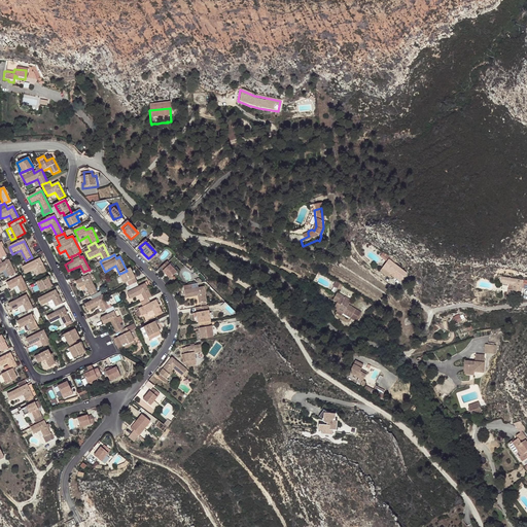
[(387,268),(383,272),(391,280),(399,288),(407,280),(390,265),(391,264),(387,259),(385,258),(381,261),(387,268)]
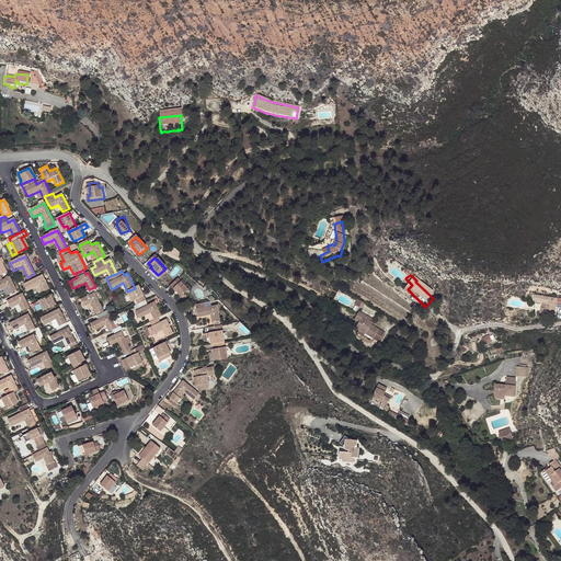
[(42,293),(48,289),(42,276),(24,286),(27,292),(38,286),(42,293)]
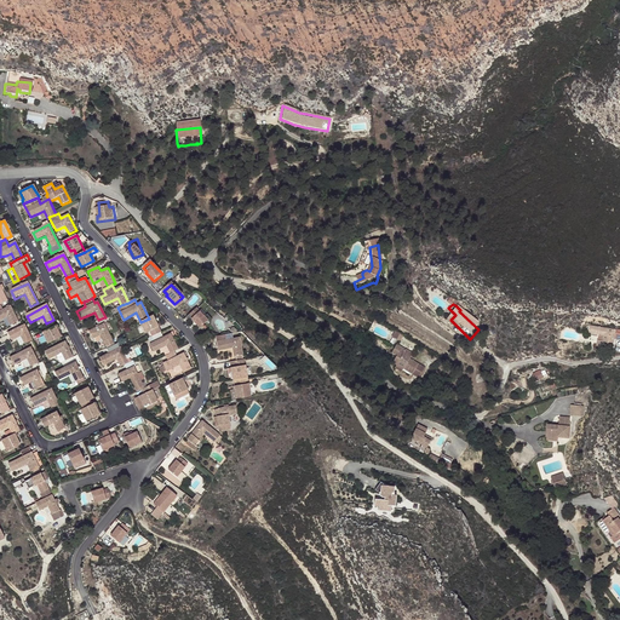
[(10,326),(17,322),(10,306),(1,310),(0,308),(0,319),(5,317),(10,326)]
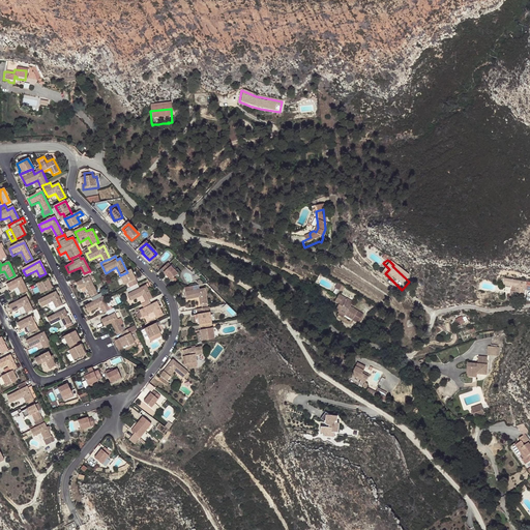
[(169,265),(163,270),(165,273),(164,273),(171,282),(178,276),(169,265)]
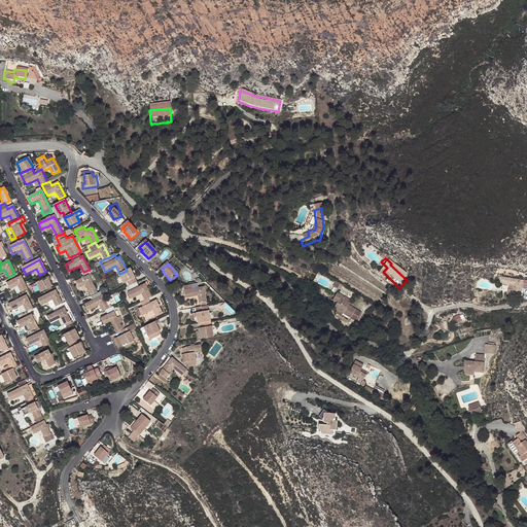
[(131,286),(138,282),(131,269),(127,271),(119,274),(125,284),(129,282),(131,286)]
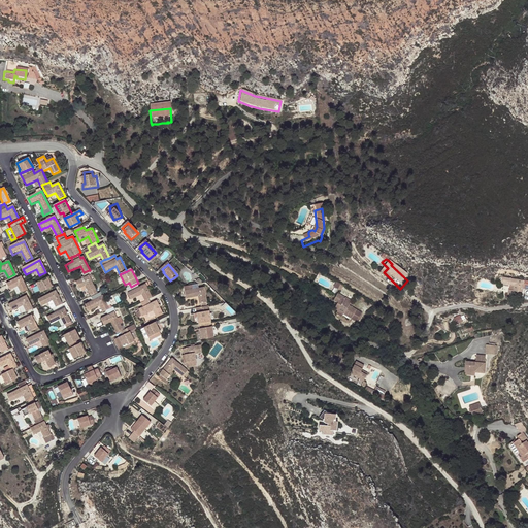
[(89,270),(84,272),(81,273),(84,278),(75,282),(79,289),(86,285),(91,295),(97,292),(90,276),(92,275),(89,270)]
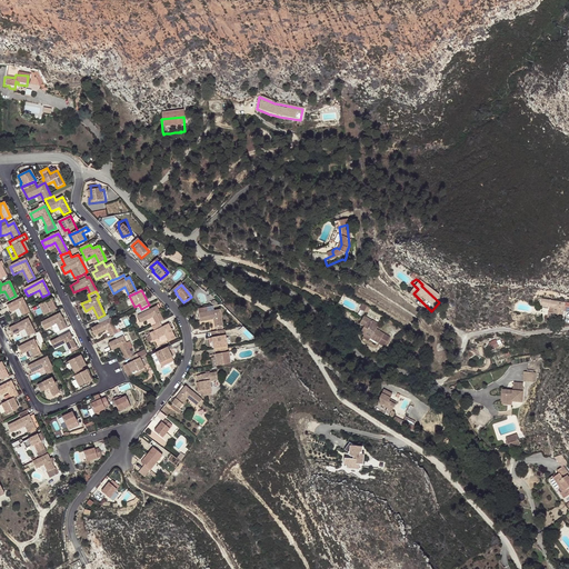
[(422,302),(413,293),(410,298),(419,306),(422,302)]
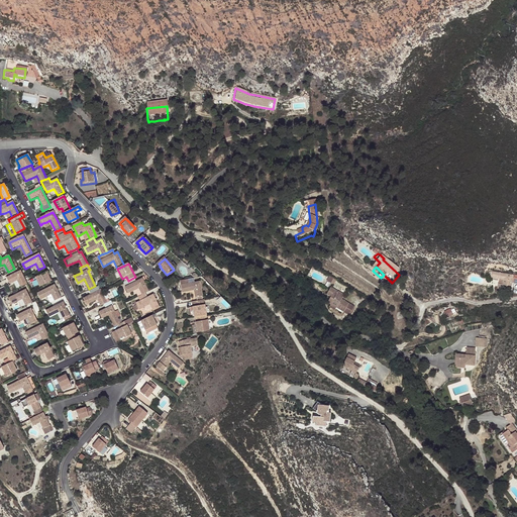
[(26,285),(22,278),(19,272),(6,278),(10,285),(13,283),(17,281),(20,287),(20,288),(26,285)]
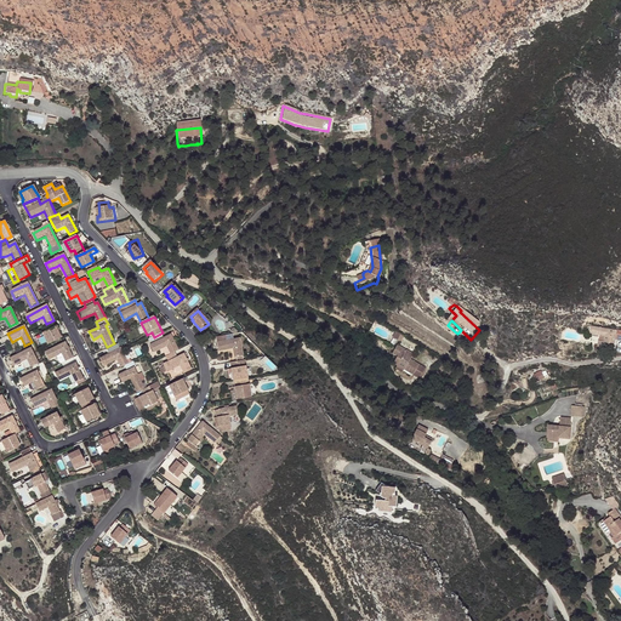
[(47,346),(61,339),(57,332),(60,331),(57,326),(41,334),(47,346)]
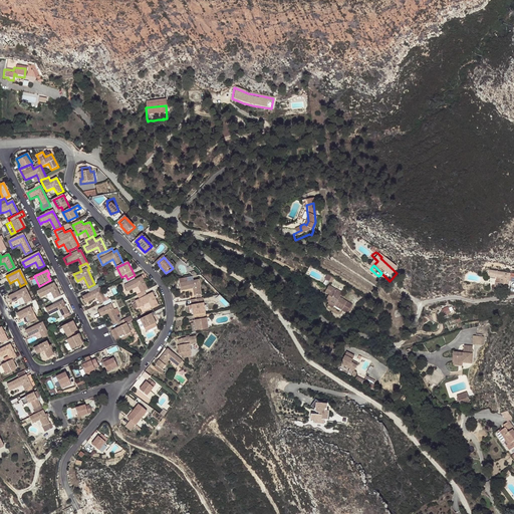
[(143,293),(146,292),(149,290),(142,277),(137,279),(135,275),(127,279),(130,283),(125,285),(129,291),(136,288),(140,295),(143,293)]
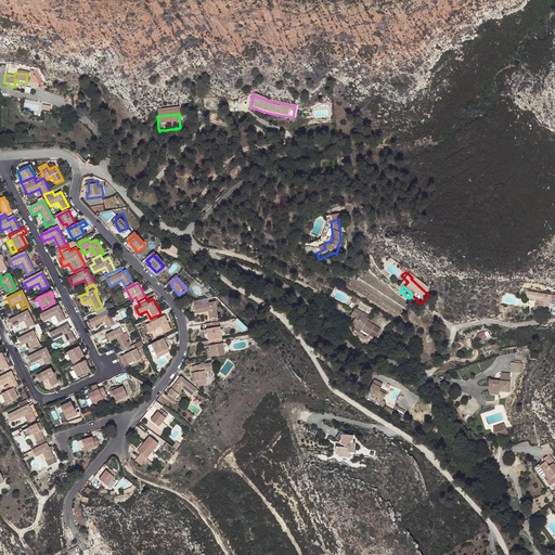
[(218,322),(215,305),(204,307),(203,305),(203,301),(193,302),(194,307),(195,315),(208,313),(209,323),(218,322)]
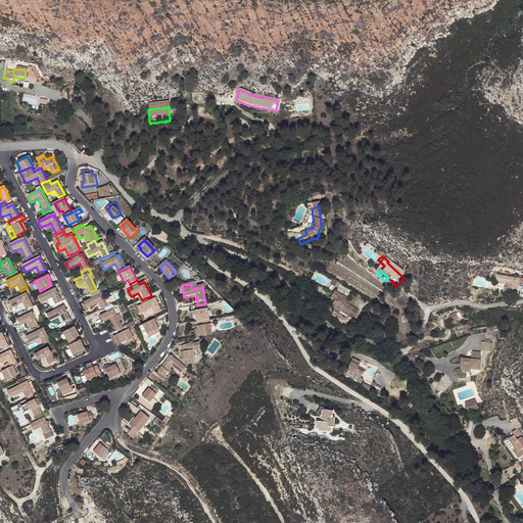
[(333,284),(331,289),(337,293),(340,288),(333,284)]
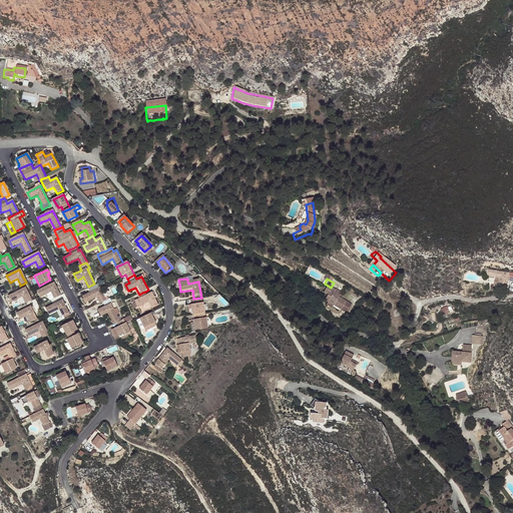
[(54,299),(60,296),(54,284),(37,292),(40,298),(51,293),(54,299)]
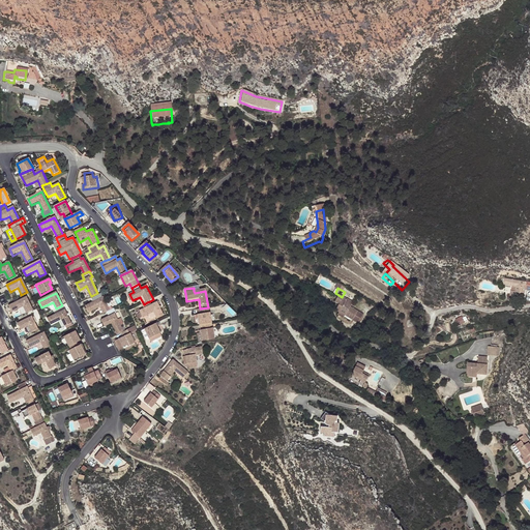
[(100,298),(97,293),(91,296),(90,297),(92,301),(85,305),(89,312),(100,306),(104,313),(107,312),(111,310),(105,296),(100,298)]
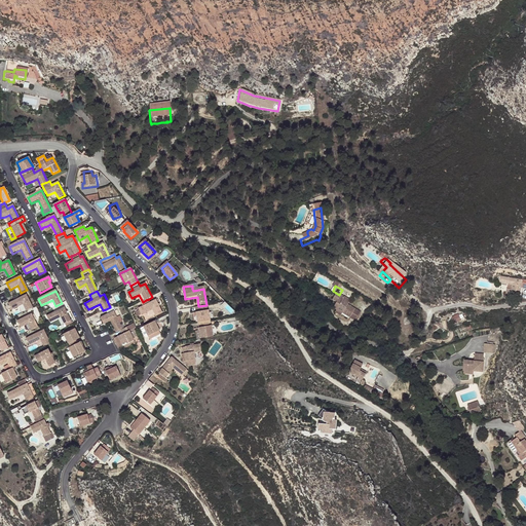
[(26,312),(32,309),(26,295),(7,304),(10,309),(19,306),(23,304),(25,310),(26,312)]
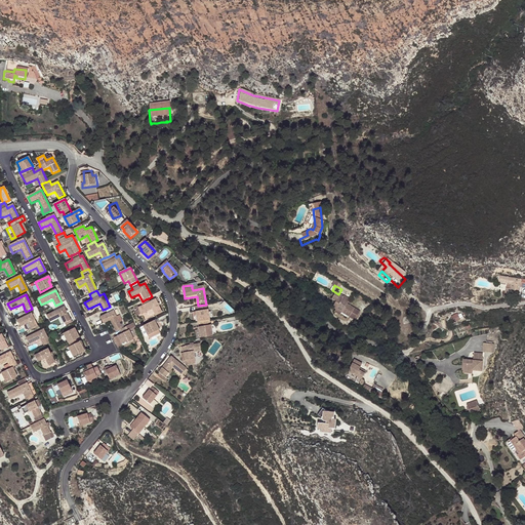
[(344,300),(336,296),(331,305),(335,307),(332,313),(335,315),(334,317),(339,320),(341,318),(349,322),(354,313),(347,309),(350,305),(344,300)]
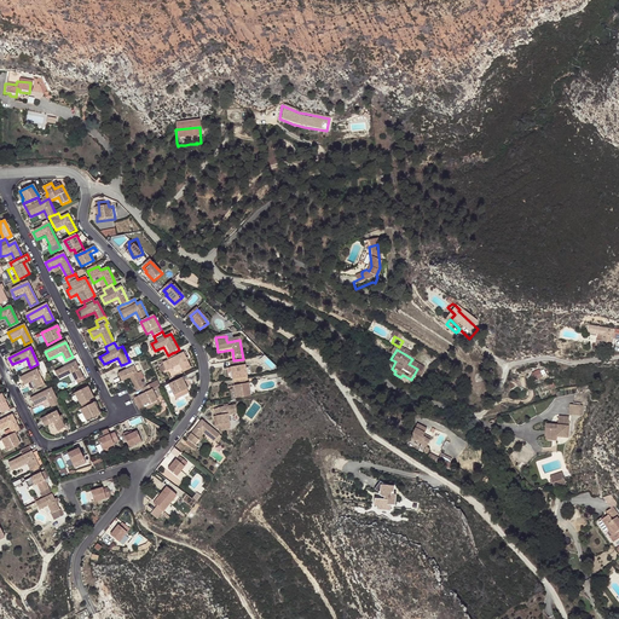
[(168,356),(167,356),(169,362),(165,364),(168,371),(181,365),(185,372),(192,369),(185,353),(178,357),(175,352),(172,353),(168,356)]
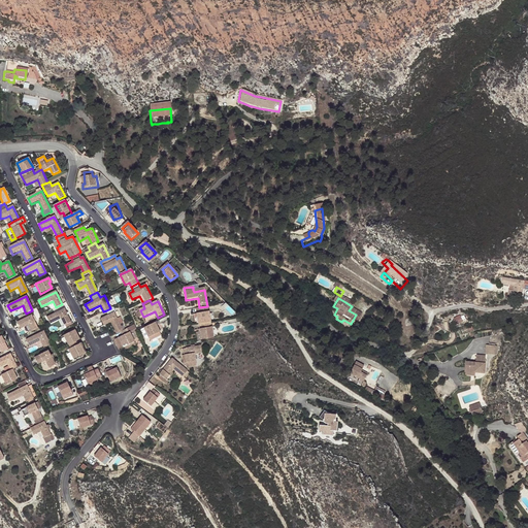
[(114,306),(110,308),(106,310),(108,316),(101,319),(104,325),(111,321),(117,332),(120,331),(124,329),(121,323),(124,322),(119,309),(117,310),(114,306)]
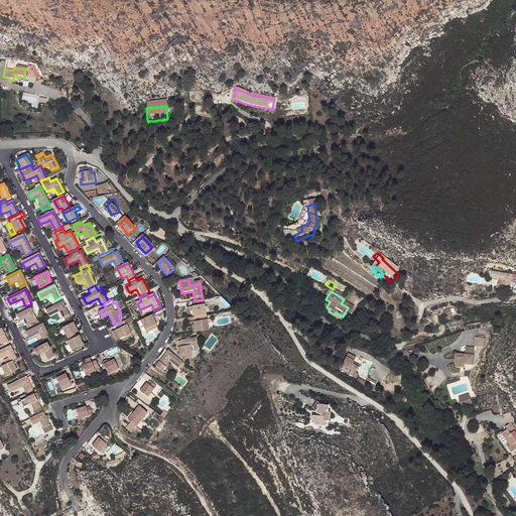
[(201,306),(200,301),(195,302),(191,302),(195,318),(202,317),(206,316),(205,306),(201,306)]
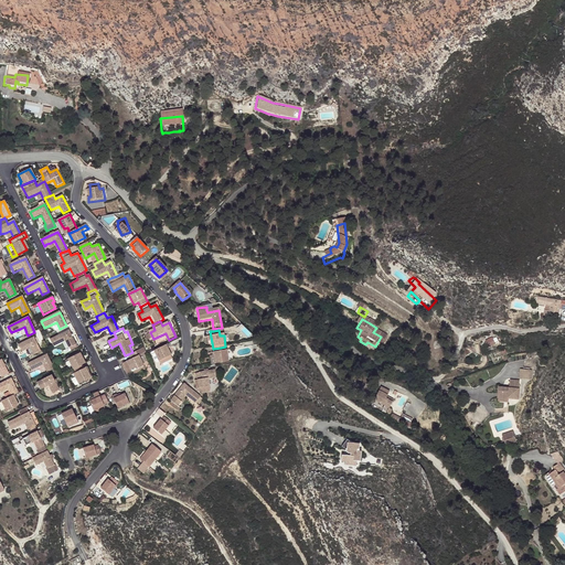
[(77,348),(68,331),(51,340),(54,347),(66,341),(70,349),(71,351),(77,348)]
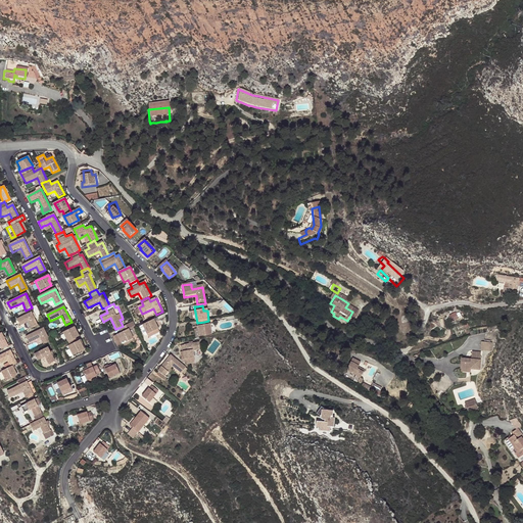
[(454,321),(461,318),(458,312),(452,314),(454,321)]
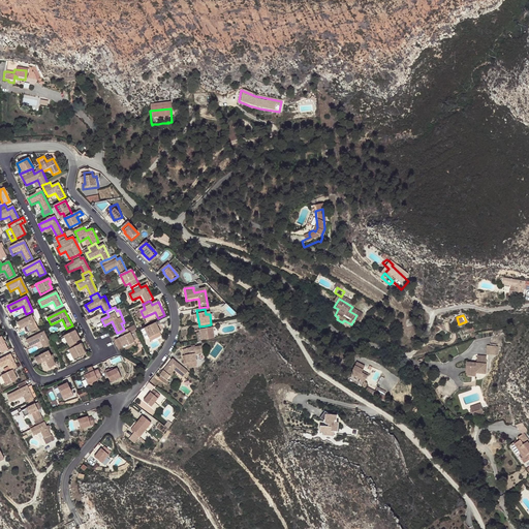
[(30,334),(36,331),(30,317),(16,323),(20,330),(26,327),(30,334)]
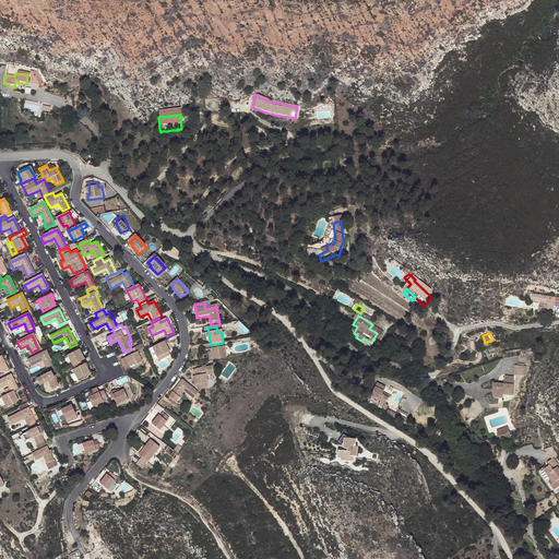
[(169,351),(165,341),(153,347),(157,356),(169,351)]
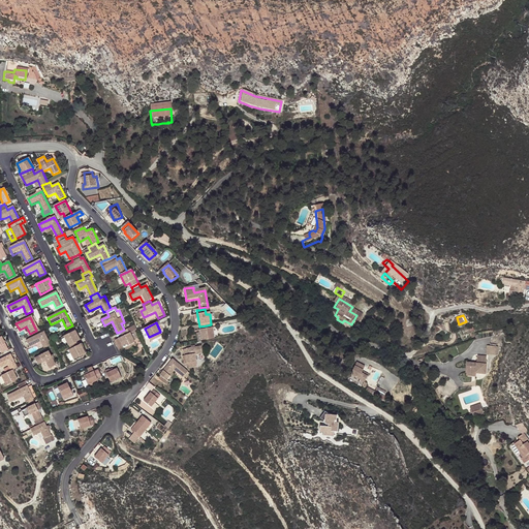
[(138,333),(137,332),(134,324),(124,330),(120,332),(123,336),(120,338),(125,348),(126,350),(137,345),(133,335),(138,333)]
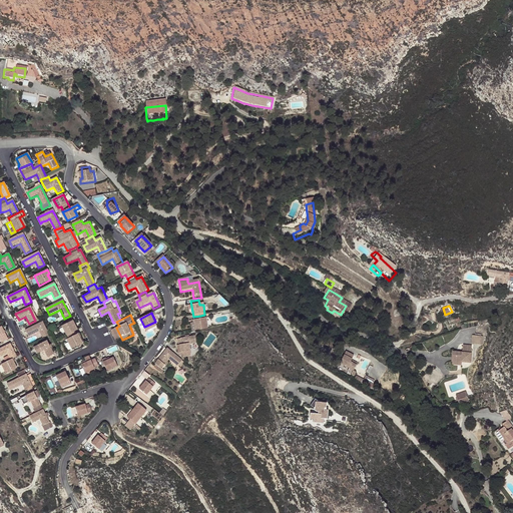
[(201,321),(200,316),(193,317),(194,321),(190,321),(191,325),(189,326),(190,333),(196,332),(206,331),(205,321),(201,321)]
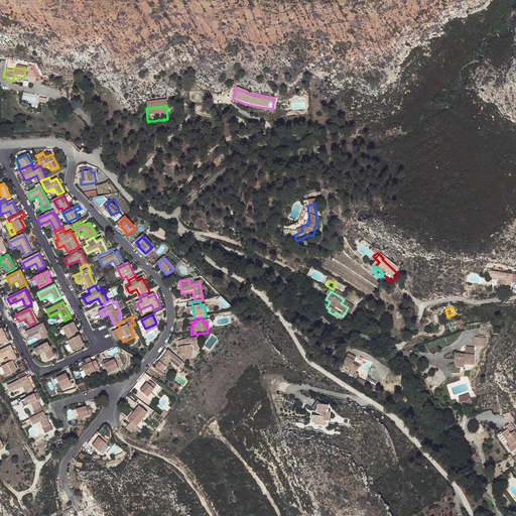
[(75,335),(79,333),(75,324),(63,329),(68,338),(75,335)]
